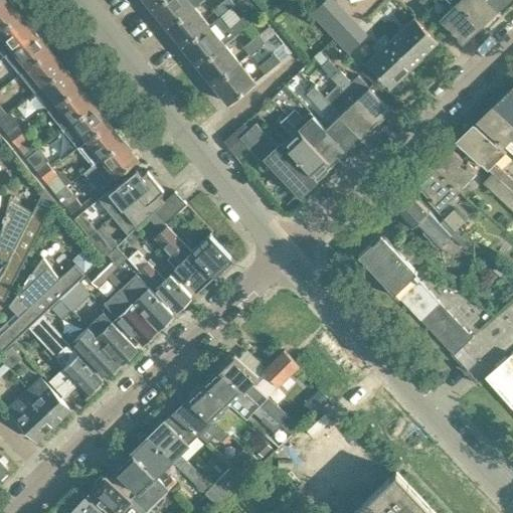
[(0,30),(19,15),(6,0),(0,0),(0,30)]
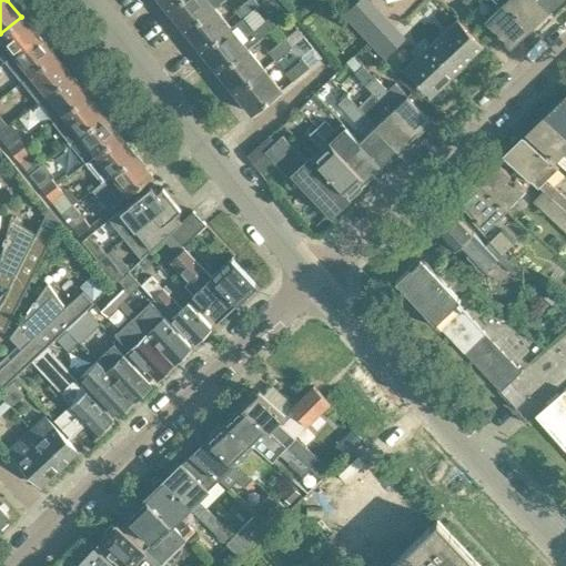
[(157,0),(167,12),(181,0),(157,0)]
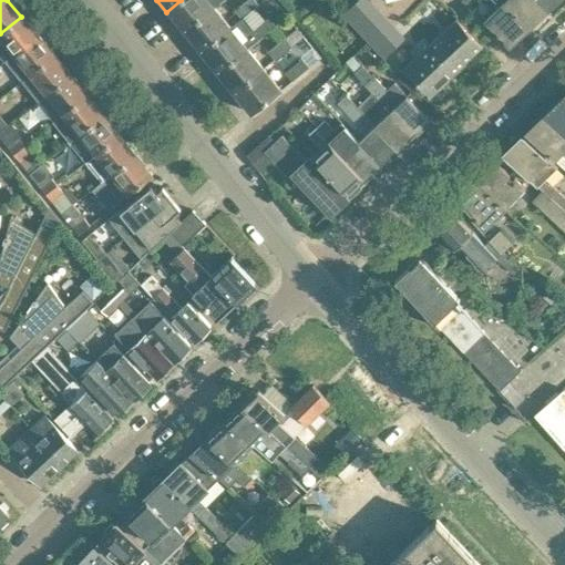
[(213,8),(206,0),(181,0),(166,12),(183,32),(213,8)]
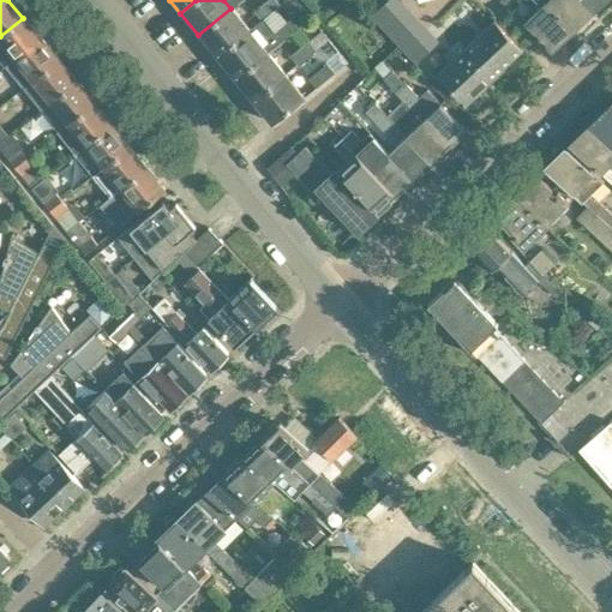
[(261,21),(279,6),(274,0),(267,0),(252,12),(261,21)]
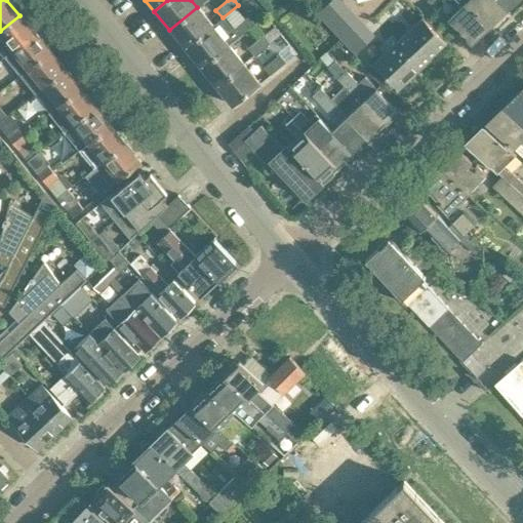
[(464,2),(466,0),(465,0),(447,0),(456,9),(445,19),(469,44),(487,27),(464,2)]
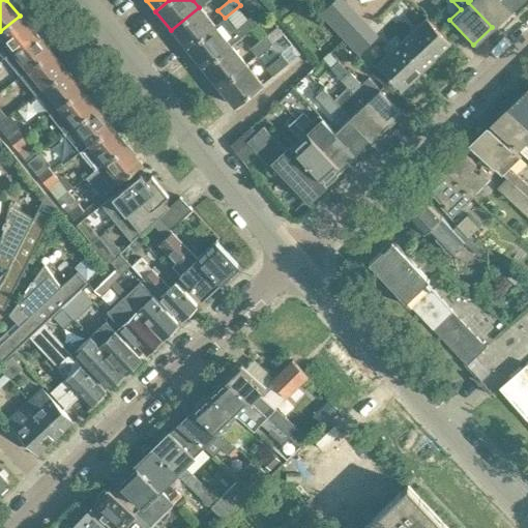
[(509,9),(500,0),(470,0),(468,2),(492,27),(494,25),(497,26),(502,22),(501,18),(509,9)]
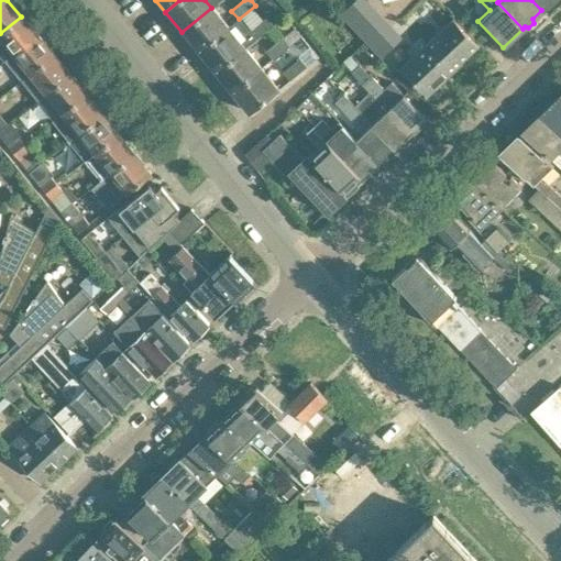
[(552,0),(531,0),(541,10),(545,8),(548,9),(552,4),(552,1),(552,0)]
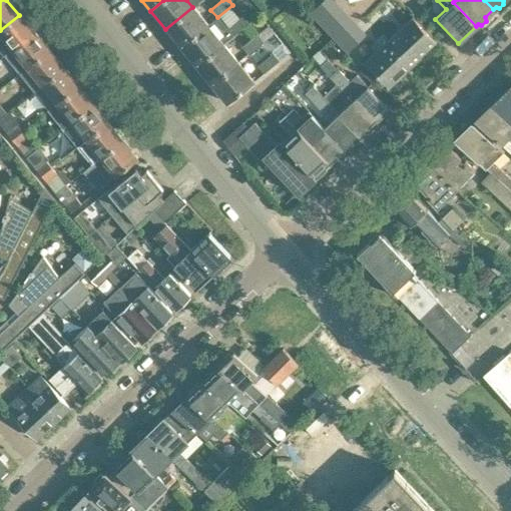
[(326,5),(311,20),(347,59),(348,58),(365,42),(347,23),(345,25),(326,5)]
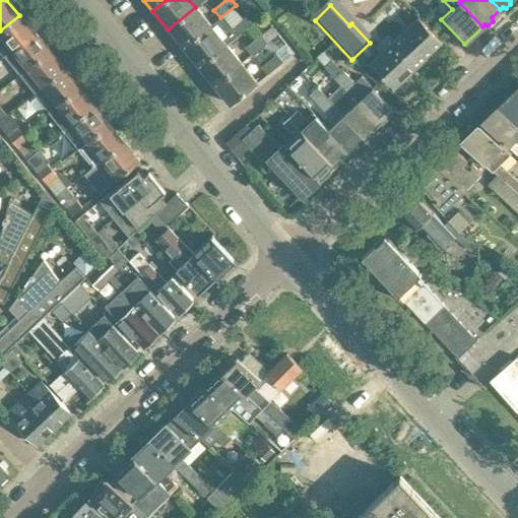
[(210,26),(195,7),(168,29),(183,49),(210,26)]
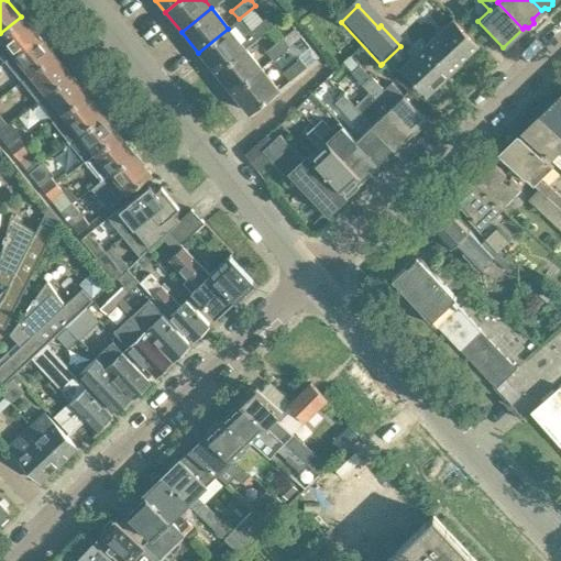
[(0,54),(6,62),(37,36),(21,17),(0,33),(0,54)]
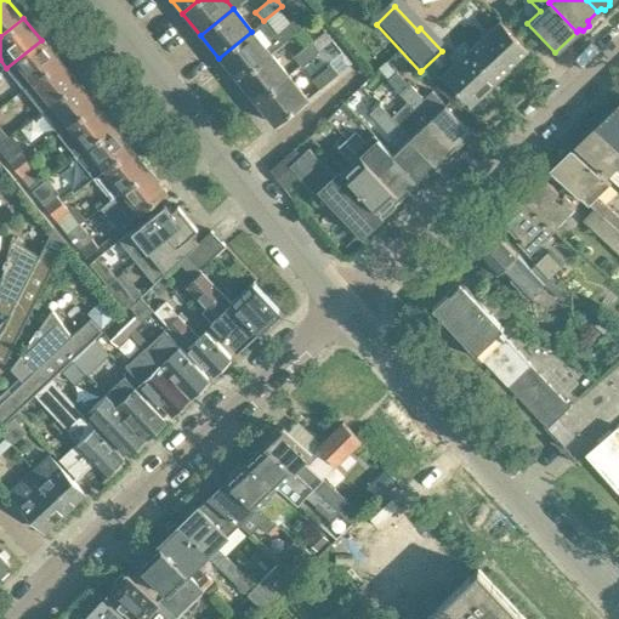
[(282,44),(300,29),(293,20),(274,35),(282,44)]
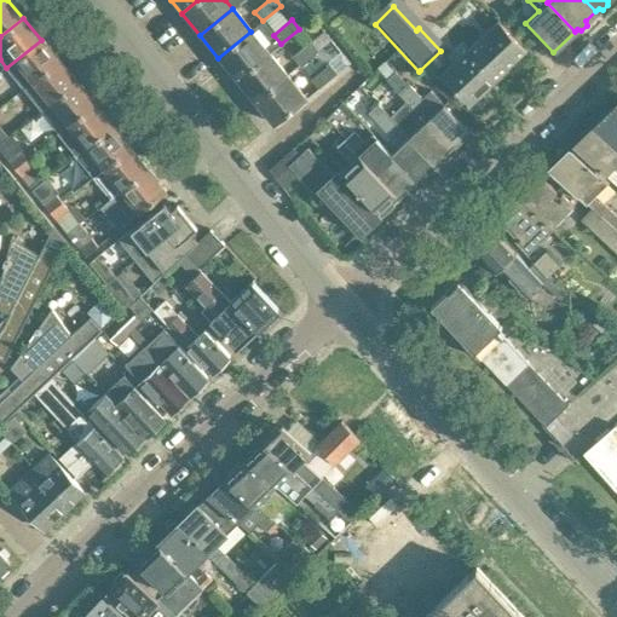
[(251,32),(218,58),(236,81),(270,55),(281,45),(281,44),(274,35),(263,22),(251,32)]
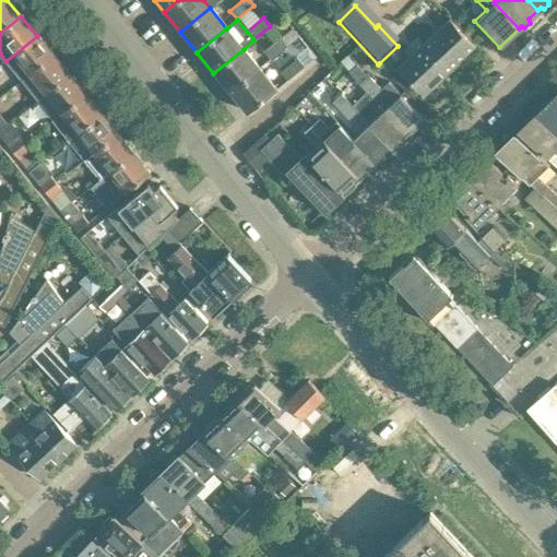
[(423,95),(473,47),(448,20),(396,68),(423,95)]
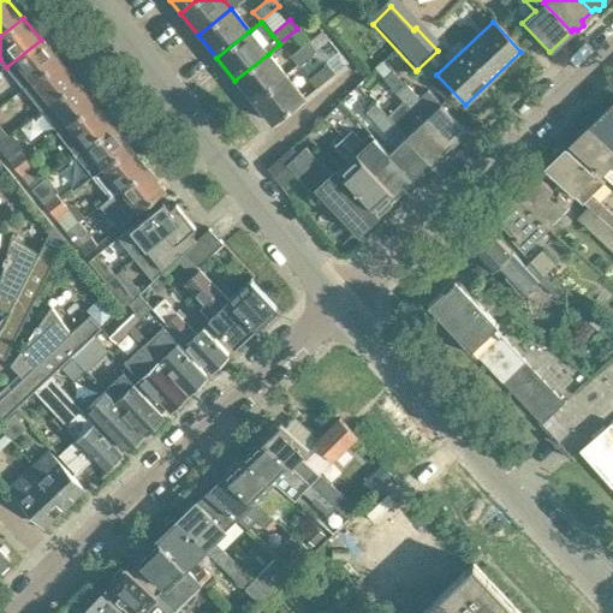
[(23,90),(58,61),(41,40),(6,67),(23,90)]
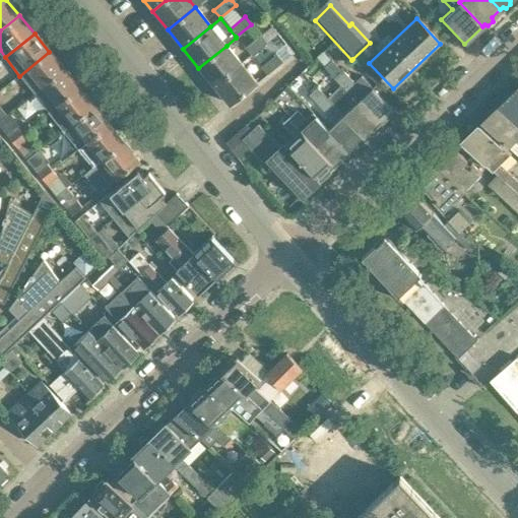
[(251,56),(266,43),(260,36),(245,48),(251,56)]
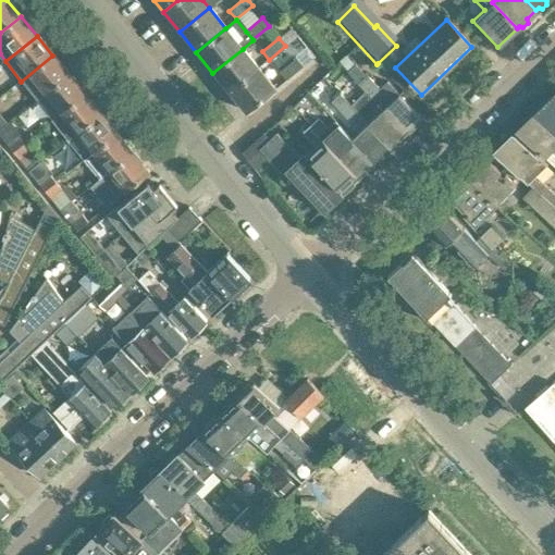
[(259,69),(243,49),(212,73),(229,94),(259,69)]
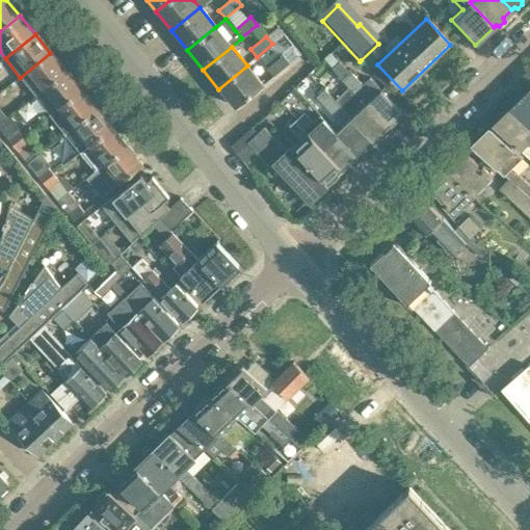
[(34,97),(65,72),(50,53),(20,78),(34,97)]
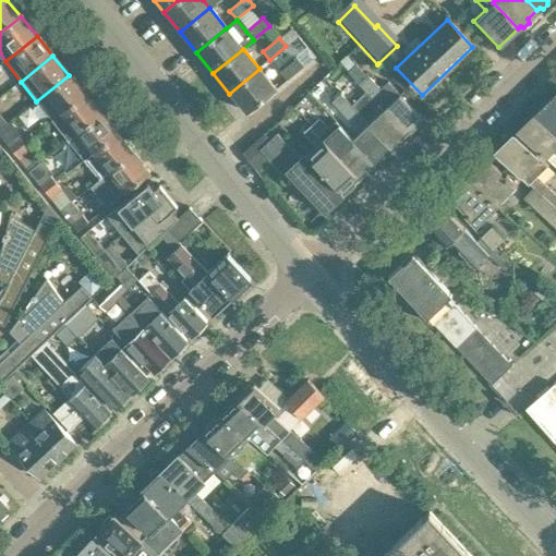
[(286,81),(303,67),(297,59),(279,72),(286,81)]
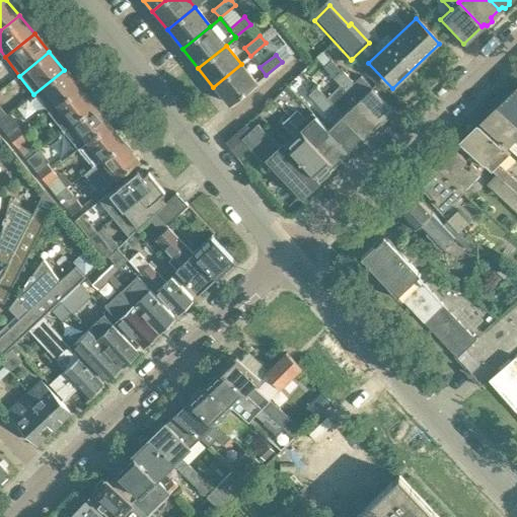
[(329,61),(322,68),(340,86),(377,126),(392,112),(370,88),(364,94),(341,70),(340,71),(329,61)]
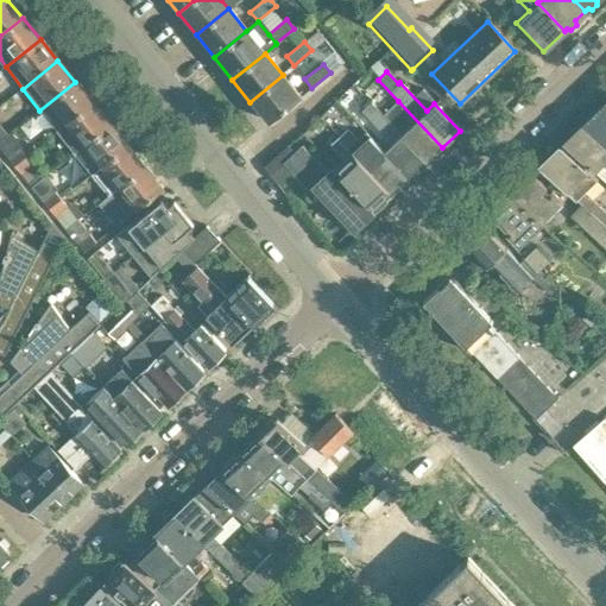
[(301,98),(283,75),(250,102),(269,125),(301,98)]
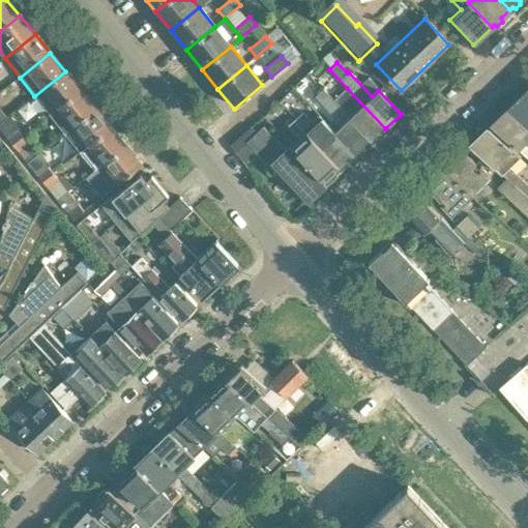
[(50,115),(81,90),(65,71),(34,96),(50,115)]
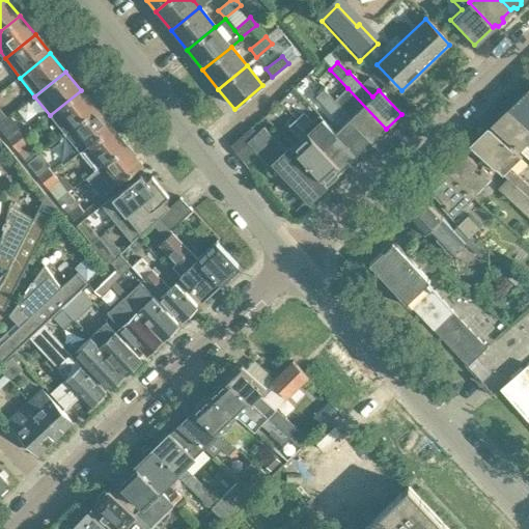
[(386,129),(347,88),(334,102),(333,103),(370,143),(386,129)]
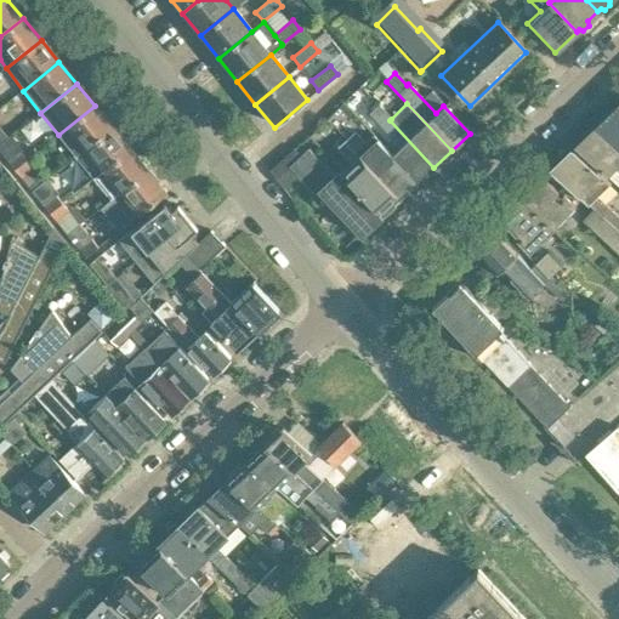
[(390,120),(391,119),(378,104),(368,113),(401,147),(391,154),(390,157),(416,183),(433,168),(390,120)]
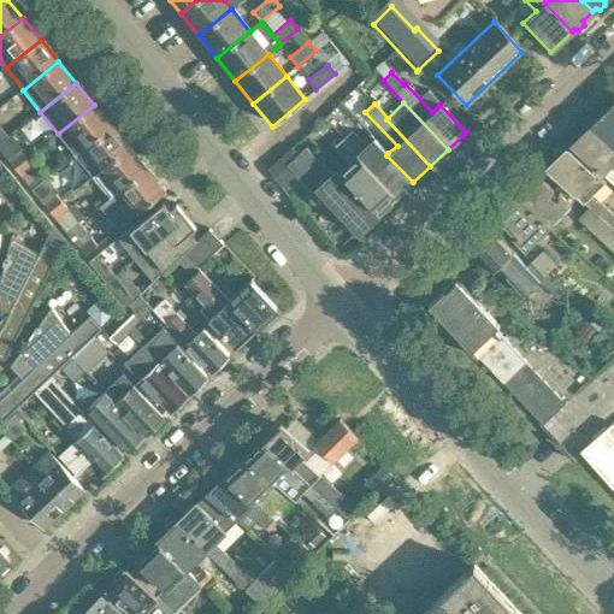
[(94,105),(58,134),(75,157),(111,127),(94,105)]
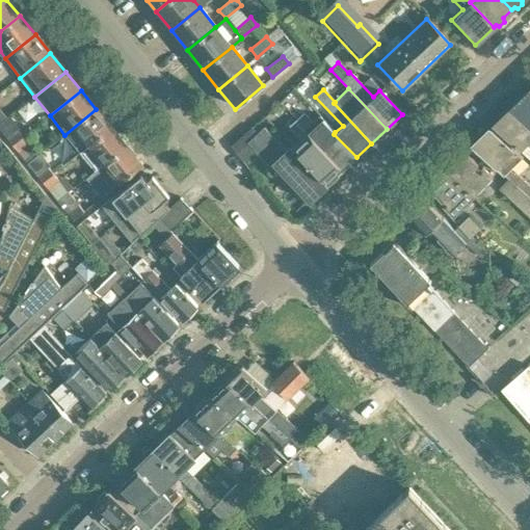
[(529,93),(528,93),(518,102),(514,102),(507,109),(529,130),(529,93)]
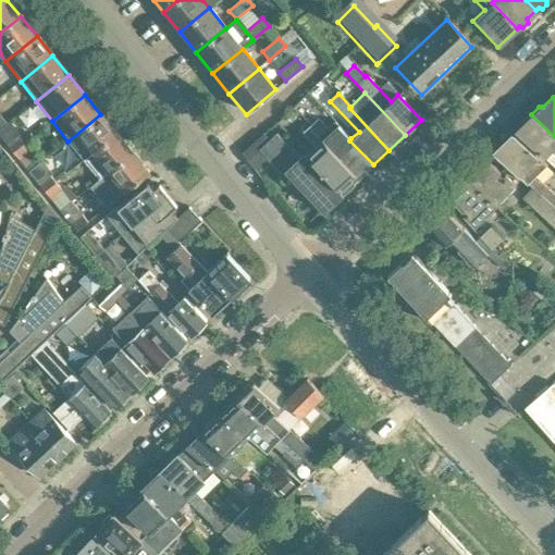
[(100,114),(68,142),(83,161),(85,159),(116,134),(100,114)]
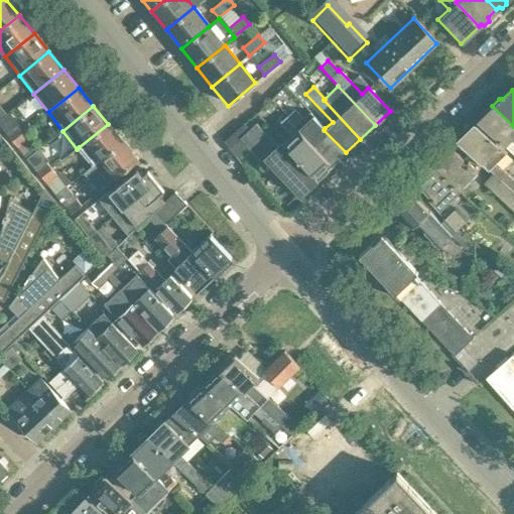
[(513,126),(492,106),(485,112),(485,116),(478,123),(504,146),(513,154),(513,126)]
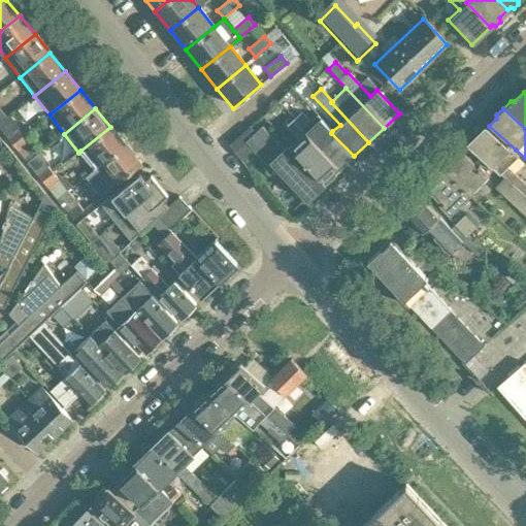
[(294,119),(292,121),(338,170),(354,156),(331,133),(332,131),(322,121),(317,116),(308,123),(299,113),(294,119)]
